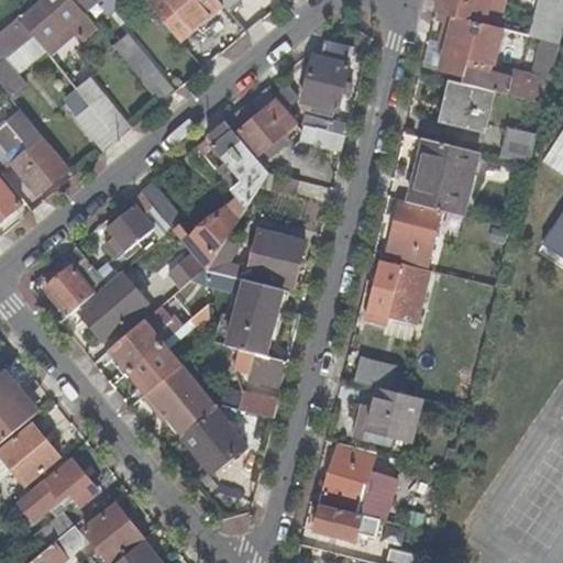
[(73,0),(39,0),(17,18),(31,35),(40,45),(40,46),(66,24),(76,37),(92,23),(81,10),(73,0)]
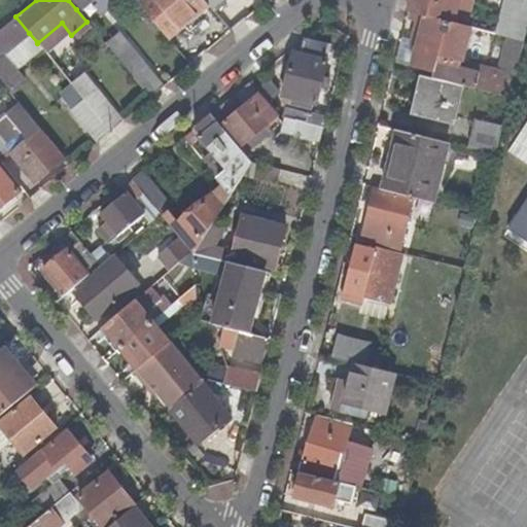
[(86,0),(68,0),(76,9),(86,0)]
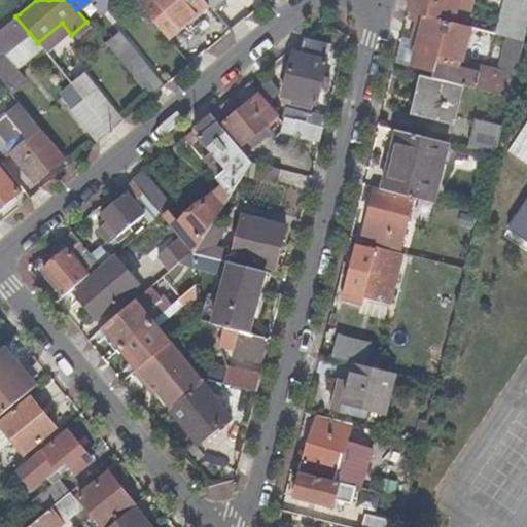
[(140,0),(138,2),(168,38),(184,25),(187,29),(209,11),(206,7),(208,5),(204,0),(140,0)]
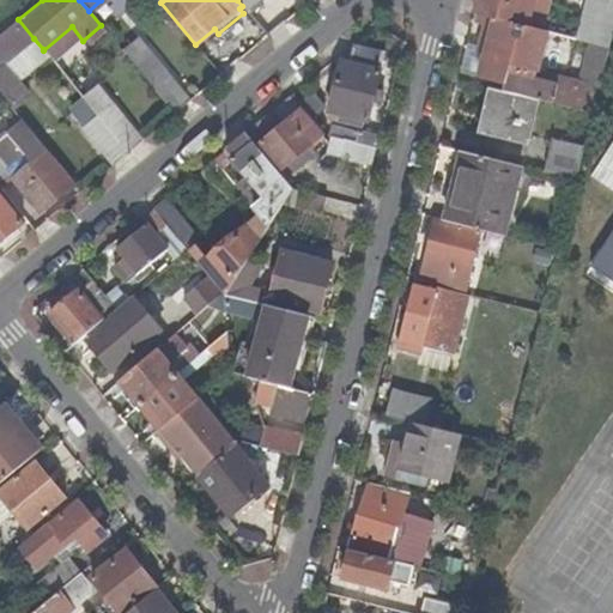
[(237,0),(242,6),(247,11),(260,0),(237,0)]
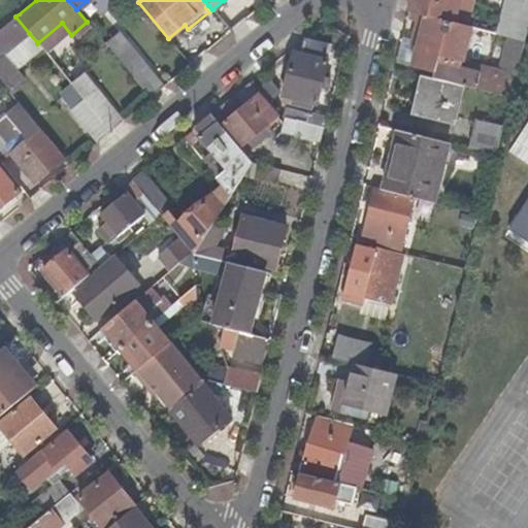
[(454,0),(415,0),(411,11),(413,11),(426,15),(427,15),(449,21),(454,0)]
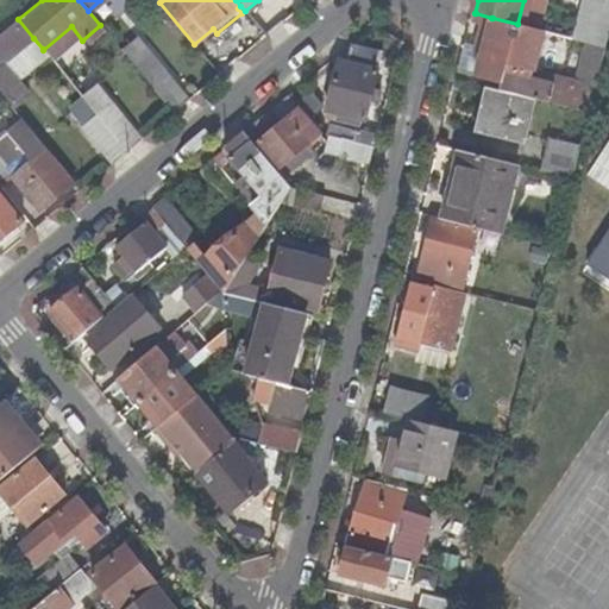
[(485,39),(491,18),(476,13),(475,20),(482,23),(478,37),(485,39)]
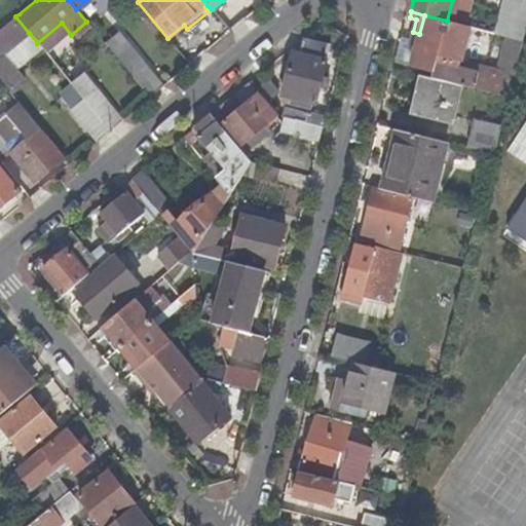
[(509,97),(523,41),(509,37),(499,70),(506,72),(505,80),(458,69),(460,61),(470,27),(447,21),(425,15),(424,15),(419,34),(413,32),(411,42),(417,43),(411,66),(433,71),(430,78),(442,80),(461,85),(509,97)]
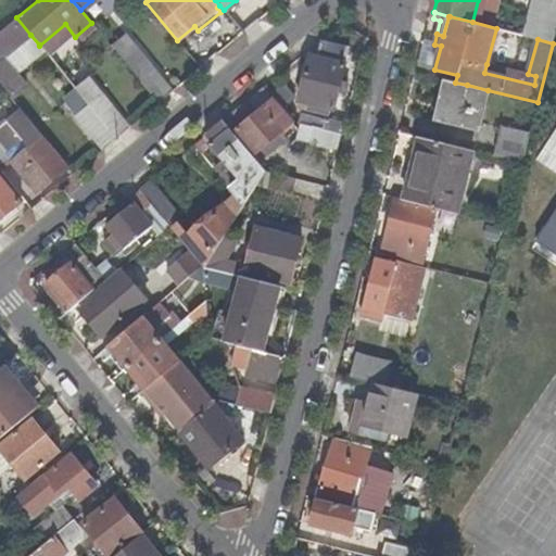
[(19,46),(28,37),(16,23),(0,36),(0,80),(14,98),(27,87),(12,67),(3,58),(19,46)]
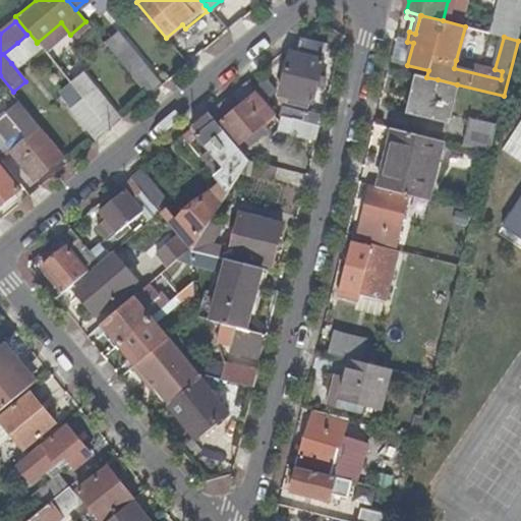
[(37,42),(29,33),(26,35),(17,43),(3,54),(11,63),(37,42)]
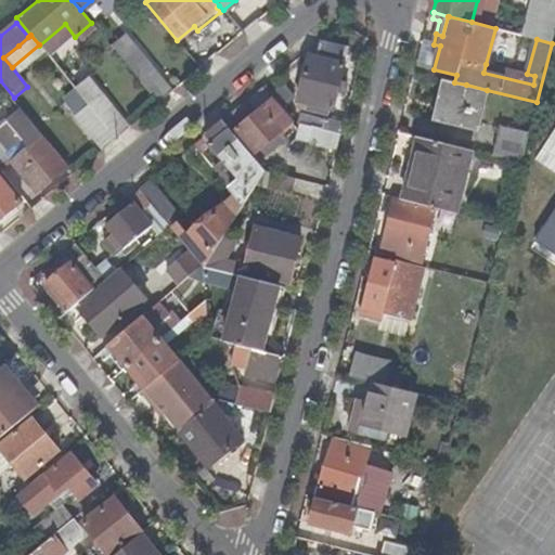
[(340,136),(344,124),(319,118),(320,114),(325,115),(327,110),(331,110),(347,48),(321,41),(317,59),(308,56),(295,110),(291,108),(287,116),(293,124),(308,127),(340,136)]
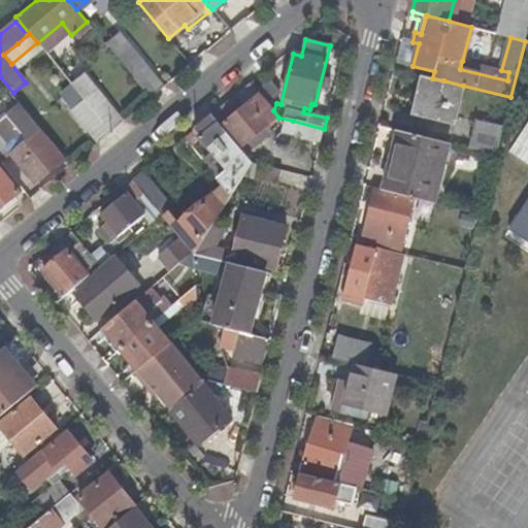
[(150,97),(163,86),(129,45),(116,57),(150,97)]
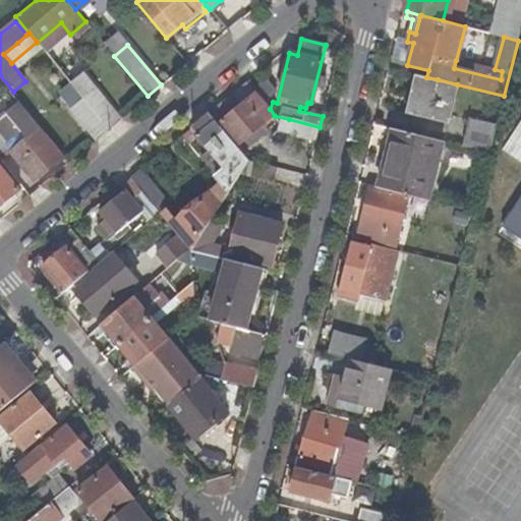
[(502,71),(495,69),(456,60),(454,68),(501,79),(502,71)]
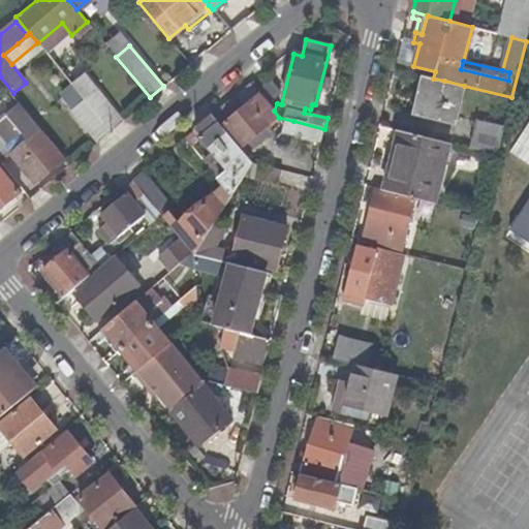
[(79,69),(67,79),(72,85),(81,96),(83,98),(110,130),(121,121),(79,69)]
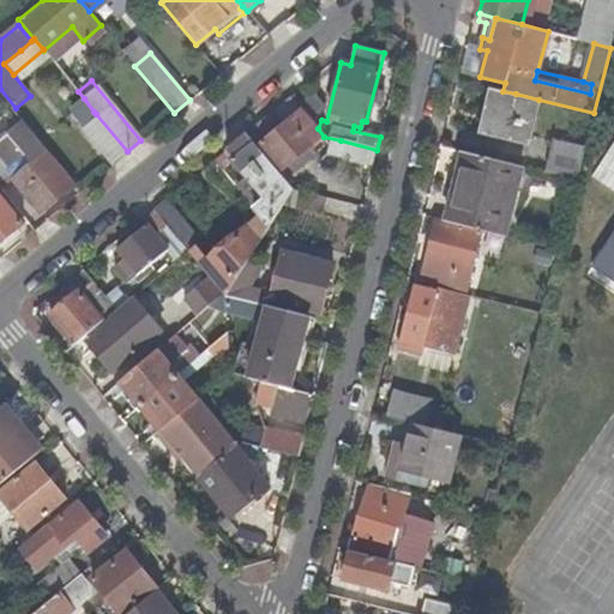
[(528,144),(539,100),(516,94),(503,91),(493,89),(481,133),(528,144)]
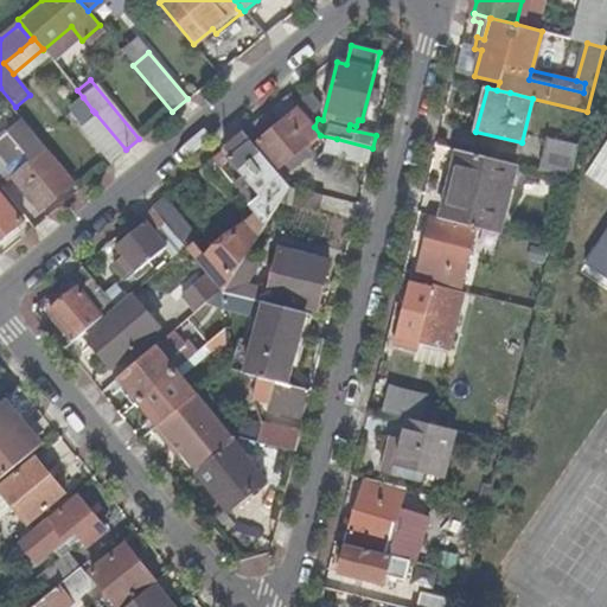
[(296,104),(300,109),(307,119),(321,108),(310,93),(296,104)]
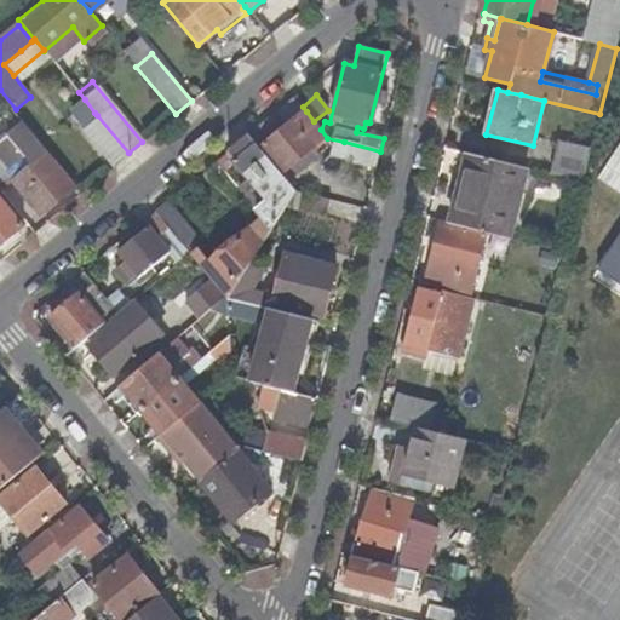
[(294,96),(247,135),(258,148),(264,144),(285,171),(315,147),(314,144),(323,137),(304,113),(306,112),(303,107),(294,96)]
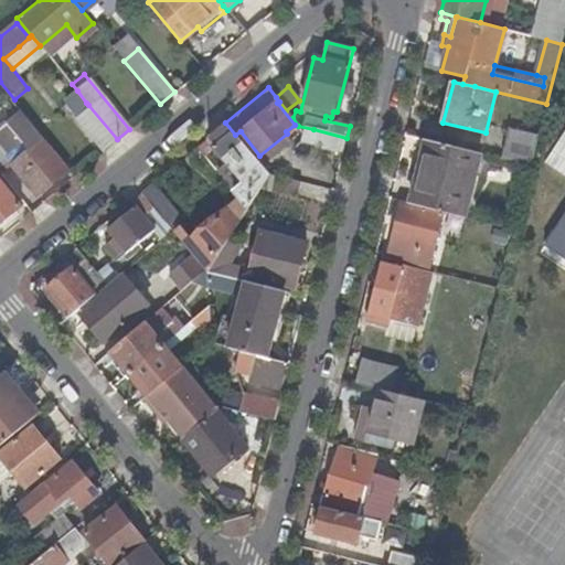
[(86,103),(77,91),(62,103),(72,115),(86,103)]
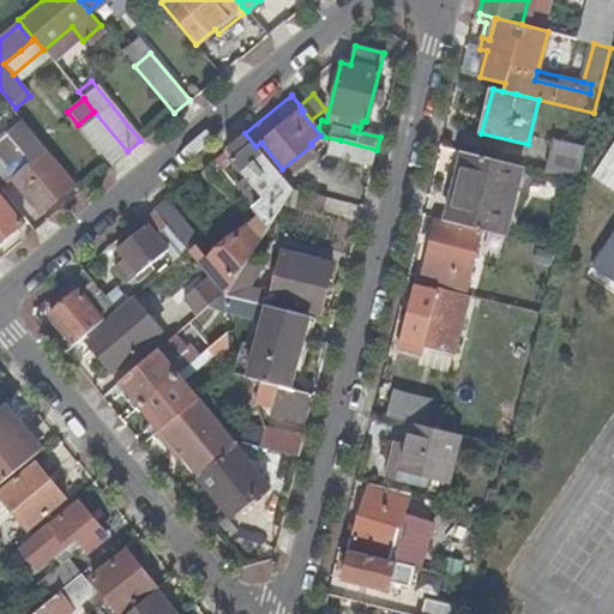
[(76,126),(109,167),(127,151),(96,114),(94,112),(78,125),(76,126)]
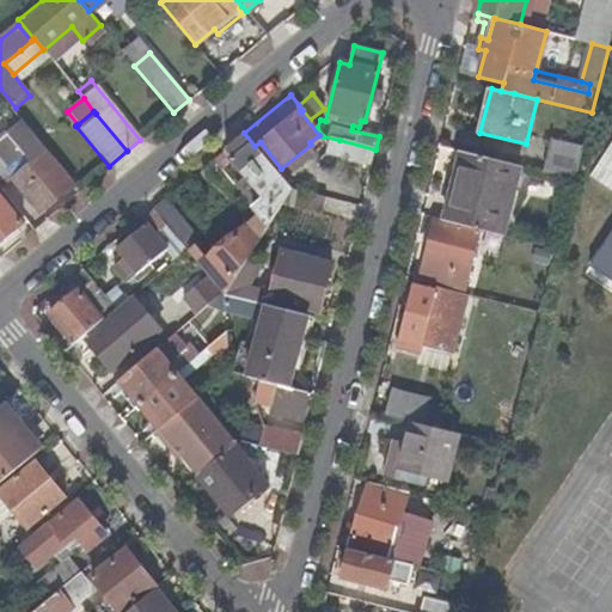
[(74,183),(23,120),(18,124),(14,120),(0,130),(0,160),(41,210),(74,183)]
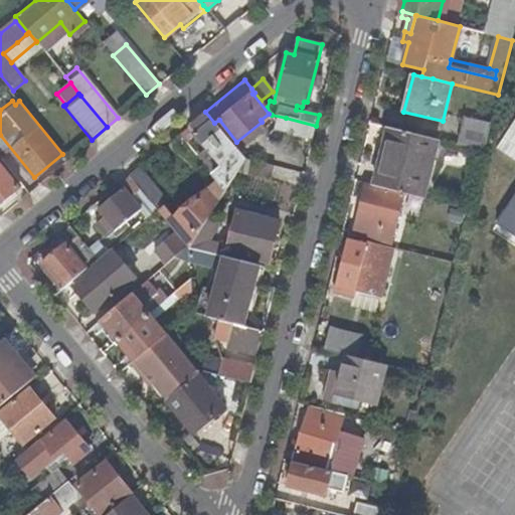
[(216,162),(209,172),(211,175),(221,168),(231,180),(236,171),(244,159),(214,123),(205,112),(189,126),(216,162)]
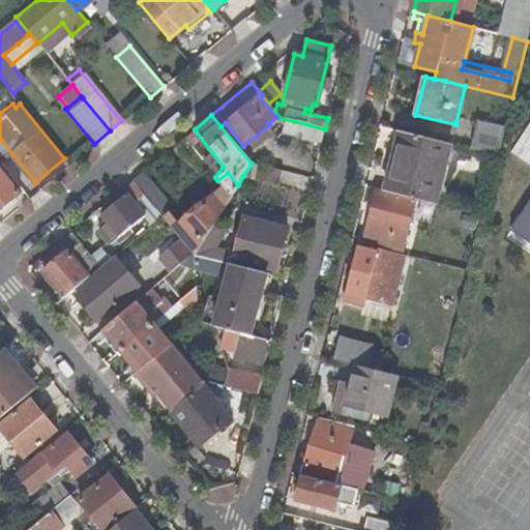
[(322,144),(325,129),(294,121),(290,136),(322,144)]
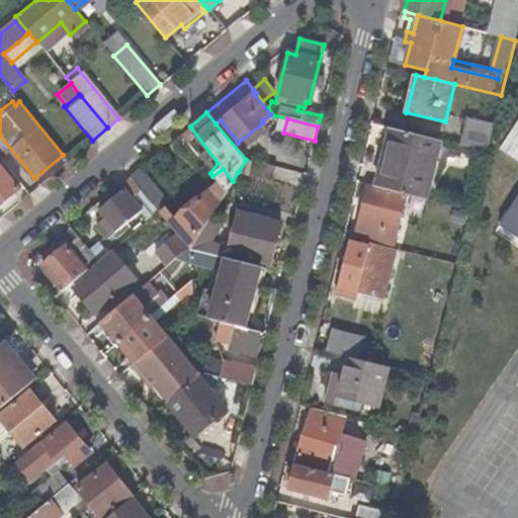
[(459,147),(487,153),(494,125),(466,118),(459,147)]
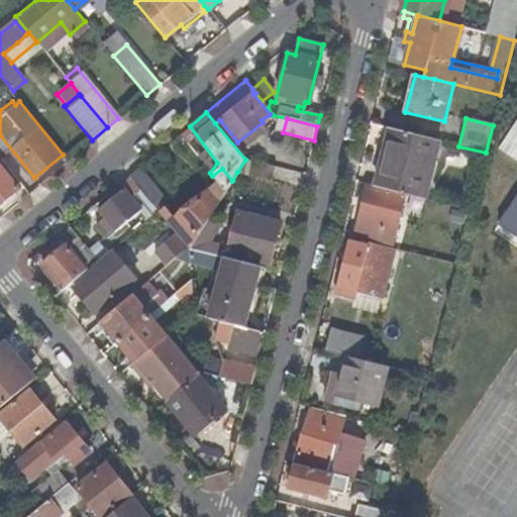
[(433,198),(446,143),(396,130),(390,154),(399,157),(391,188),(433,198)]
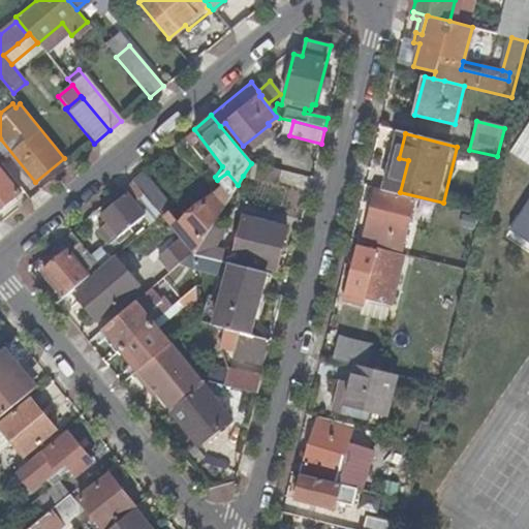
[(391,190),(400,192),(408,160),(399,158),(391,190)]
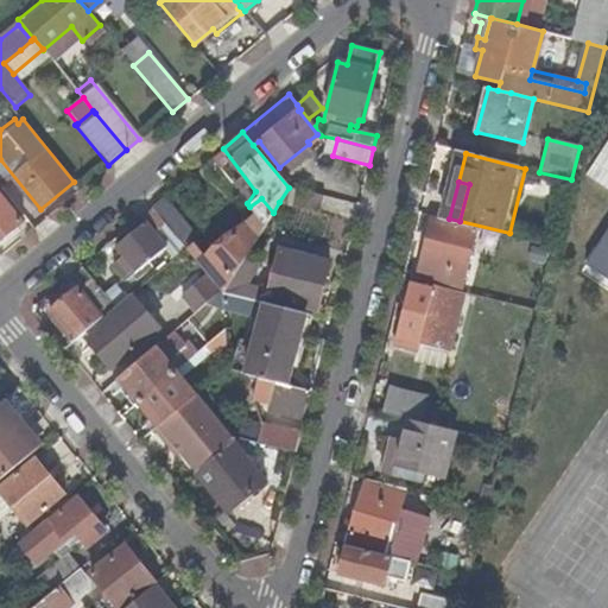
[(289,188),(279,202),(320,213),(323,196),(289,188)]
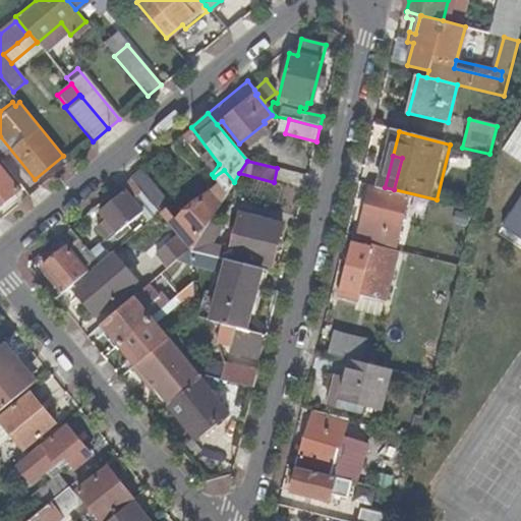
[(0,166),(0,205),(18,190),(0,166)]
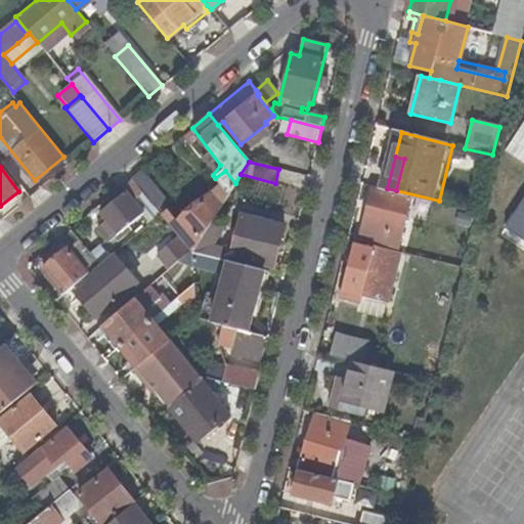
[(141,171),(131,179),(135,184),(151,205),(160,214),(171,228),(181,242),(190,252),(191,255),(213,220),(235,183),(225,171),(215,178),(213,175),(206,186),(211,193),(177,222),(169,213),(166,202),(141,171)]
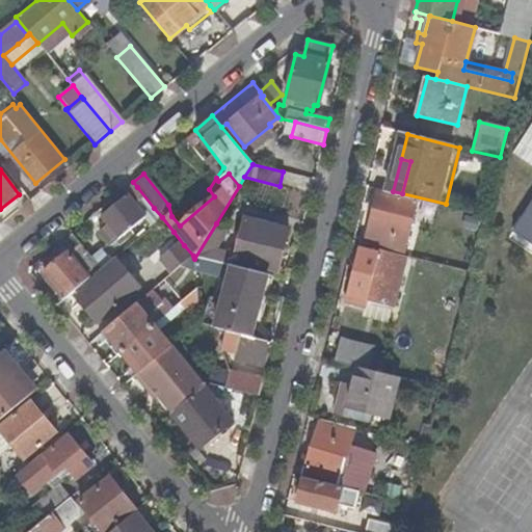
[(154,208),(137,187),(103,215),(109,222),(99,230),(110,244),(154,208)]
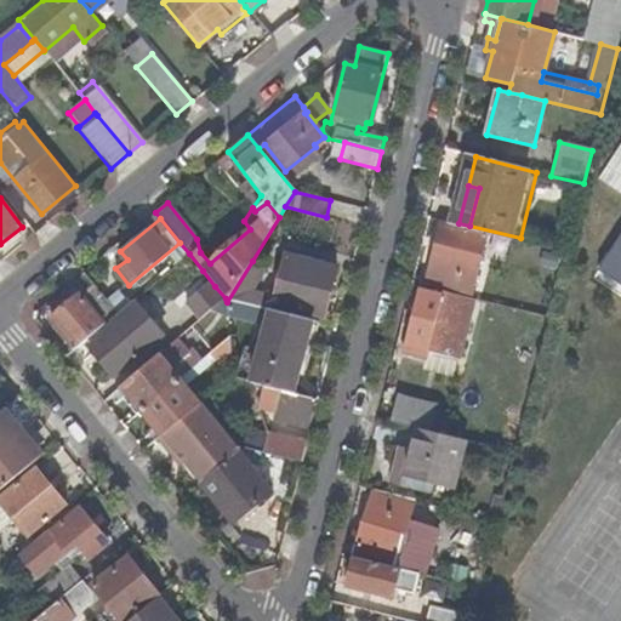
[(469,294),(485,233),(442,222),(426,283),(469,294)]
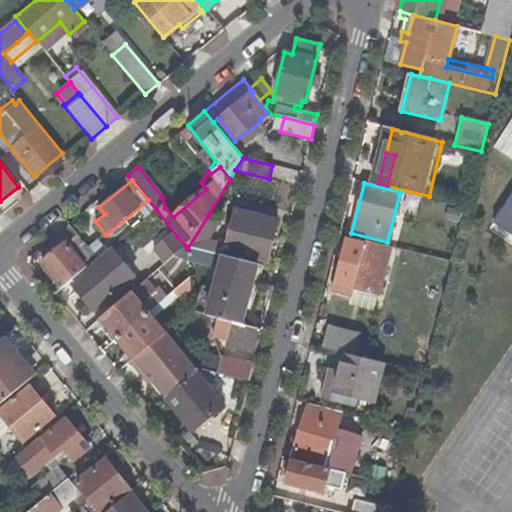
[(511,193),(493,223),(511,234),(511,193)]
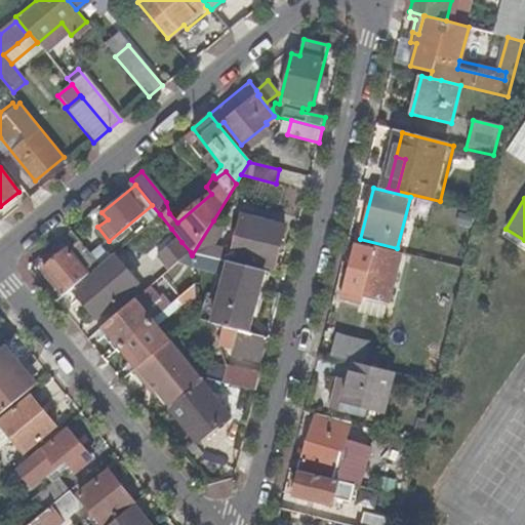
[(160,214),(135,235),(148,248),(171,229),(160,214)]
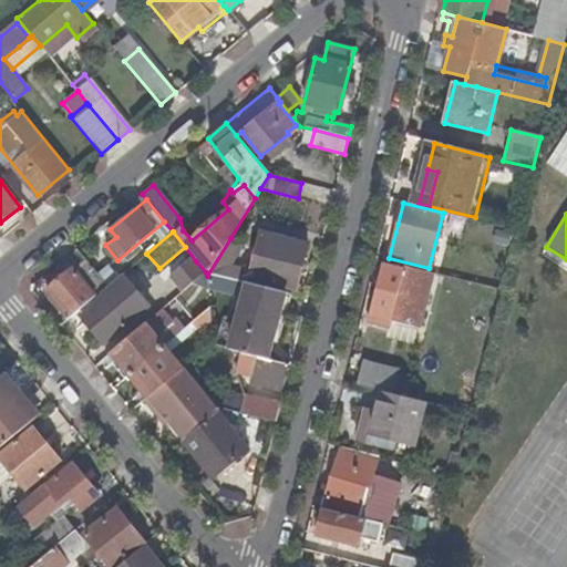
[(260,234),(251,270),(249,279),(295,290),(306,245),(260,234)]
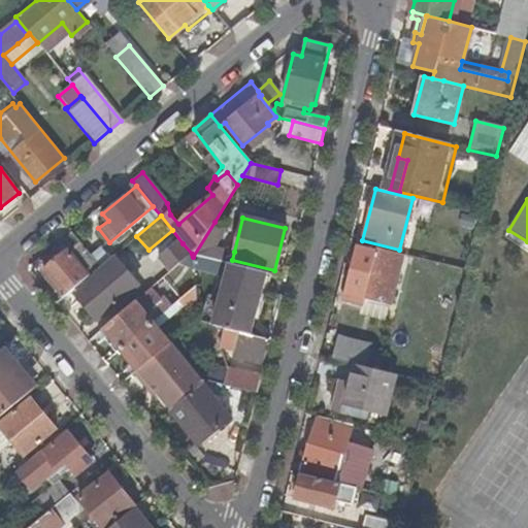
[(226,230),(215,222),(193,257),(207,260),(229,265),(231,265),(232,260),(234,252),(216,246),(226,230)]
